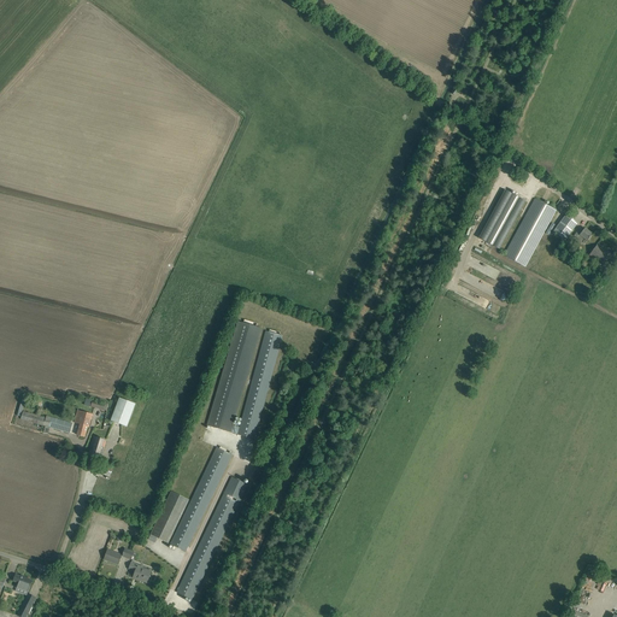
[(479,238),(499,250),(526,201),(505,191),(479,238)]
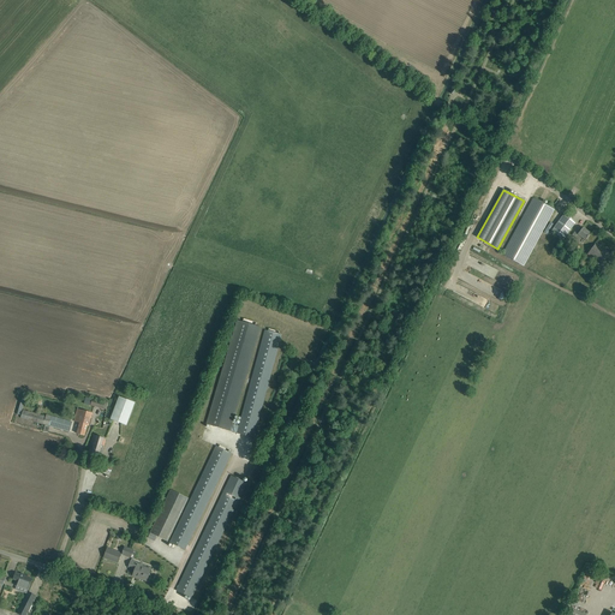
[(502,255),(524,267),(554,210),(533,198),(502,255)]
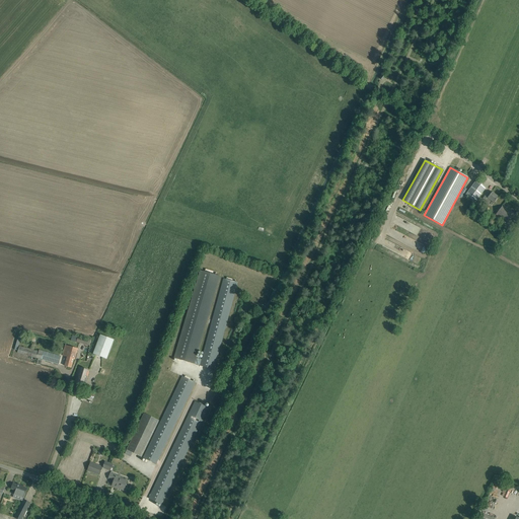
[(465,195),(475,203),(486,188),(476,180),(473,184),(465,195)]
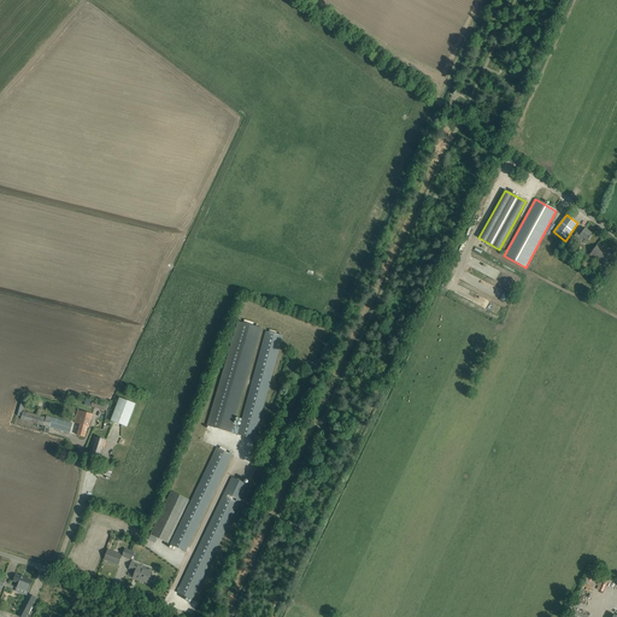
[(585,229),(583,230),(581,228),(574,236),(581,241),(583,239),(587,241),(593,235),(585,229)]
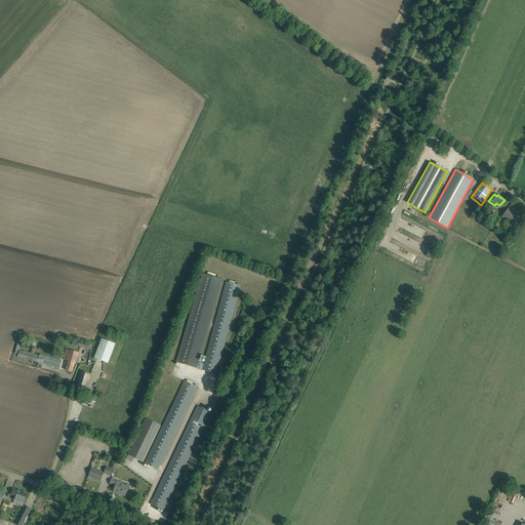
[(519,218),(508,209),(502,216),(514,226),(519,218)]
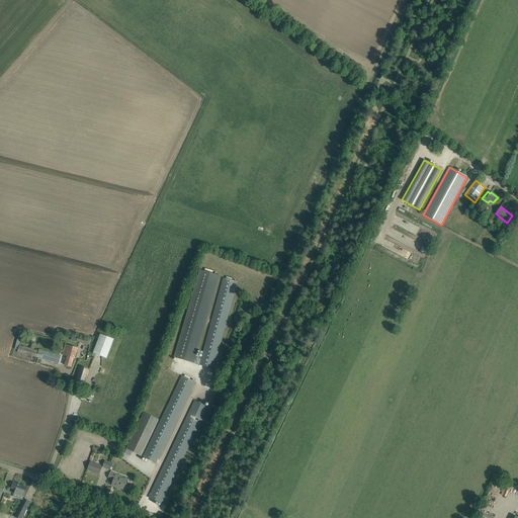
[(199,270),(174,357),(175,358),(199,365),(201,358),(196,357),(210,309),(220,277),(220,276),(214,274),(216,272),(216,271),(210,270),(205,269),(204,271),(199,270)]
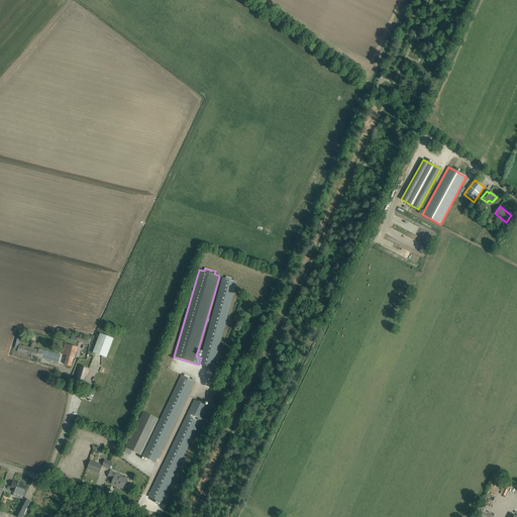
[(202,352),(201,357),(199,365),(213,368),(224,327),(226,327),(227,323),(225,323),(236,282),(234,281),(234,279),(226,277),(225,279),(222,278),(211,319),(209,318),(207,322),(210,323),(210,324),(202,352)]
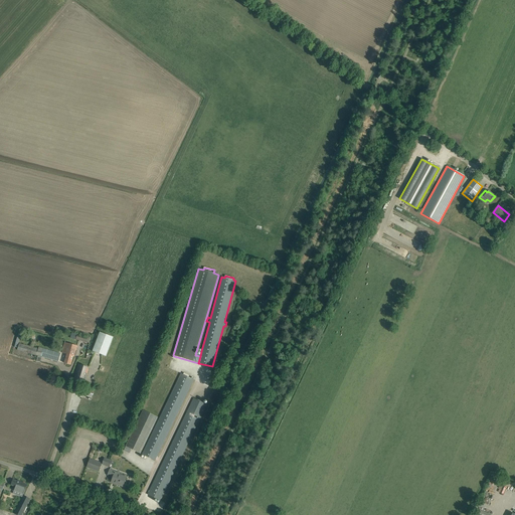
[(93,351),(106,356),(113,337),(100,332),(93,351)]
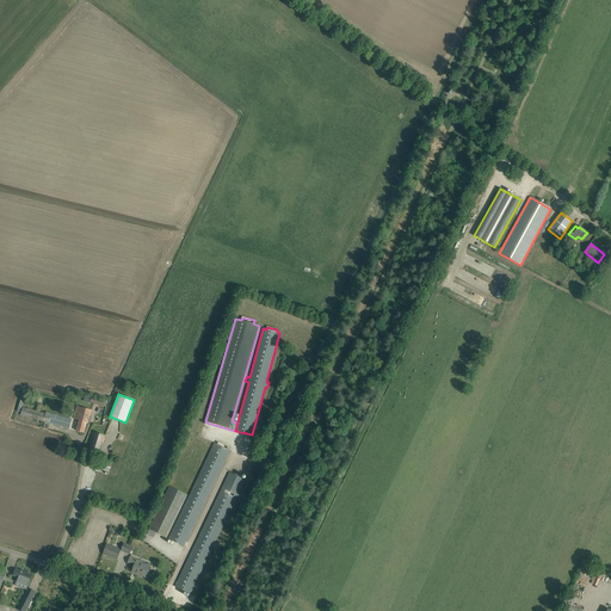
[(104,400),(85,395),(84,401),(102,407),(104,400)]
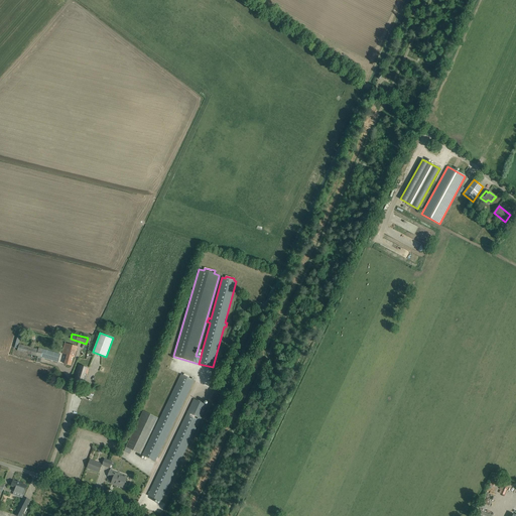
[(77,347),(65,343),(61,354),(67,355),(65,364),(71,366),(73,357),(75,357),(77,347)]
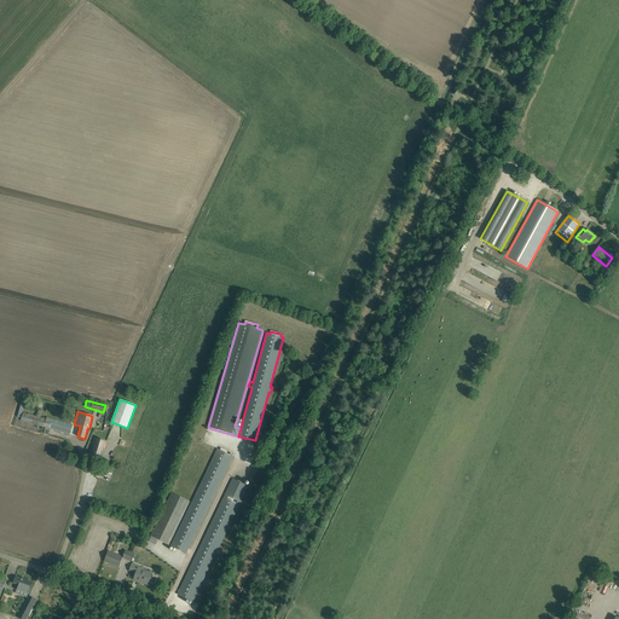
[(21,421),(45,428),(44,434),(48,435),(50,429),(69,434),(73,424),(46,418),(46,420),(23,412),(21,421)]
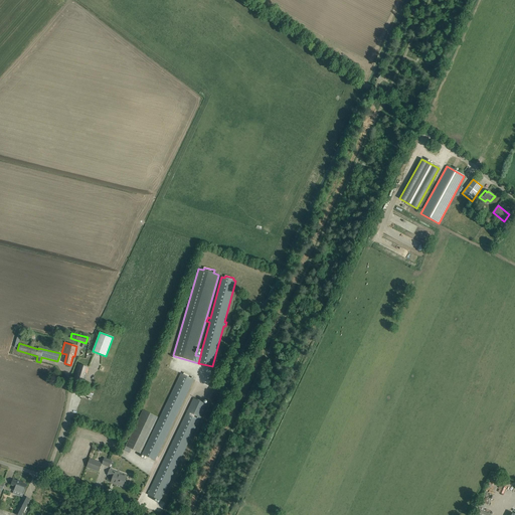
[(78,365),(73,382),(83,385),(89,368),(78,365)]
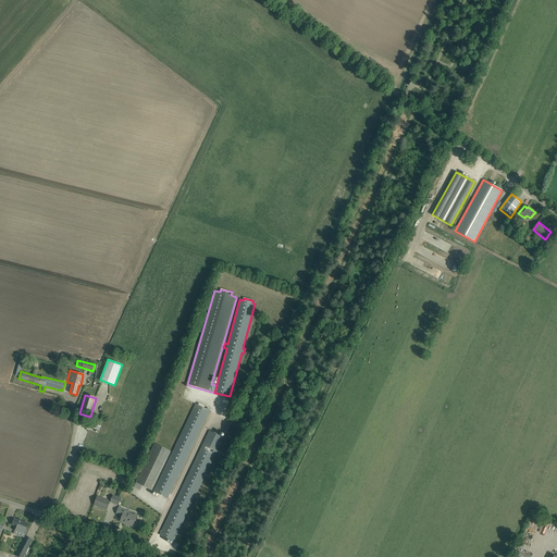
[(196,405),(153,492),(168,498),(209,411),(196,405)]
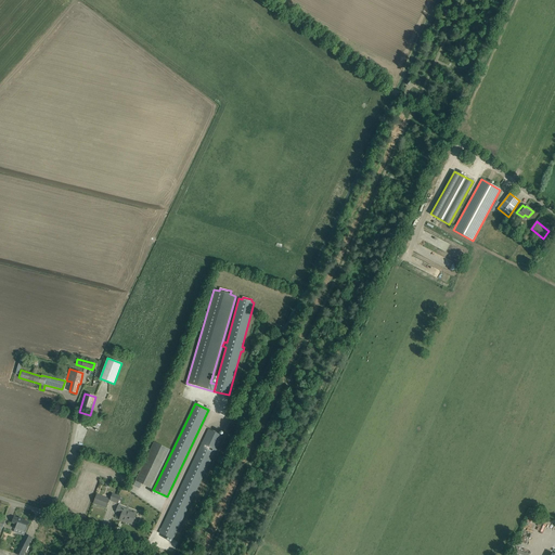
[(222,436),(208,429),(158,533),(172,540),(222,436)]
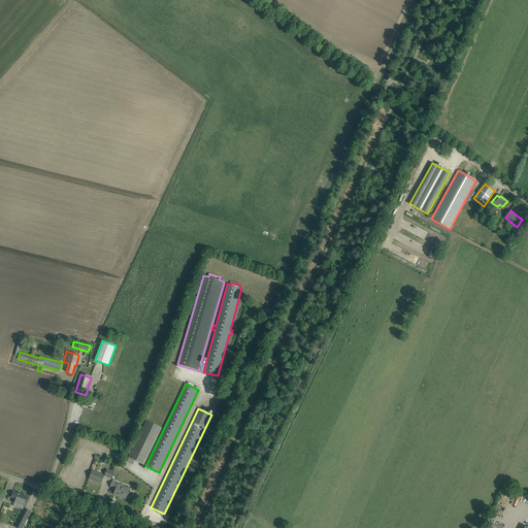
[(128,457),(144,465),(162,428),(146,420),(128,457)]
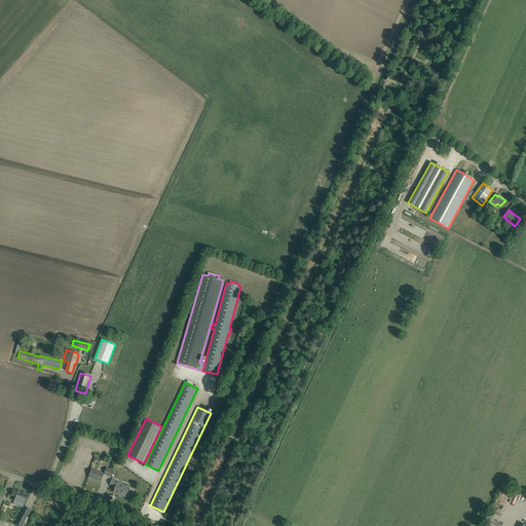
[(114,471),(107,467),(104,474),(112,477),(114,471)]
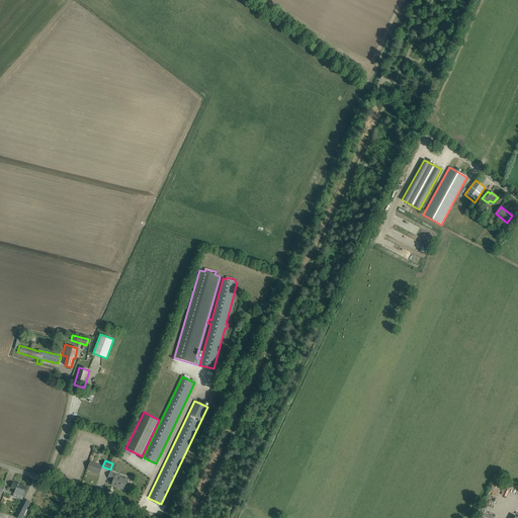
[(101,466),(90,462),(87,469),(99,473),(101,466)]
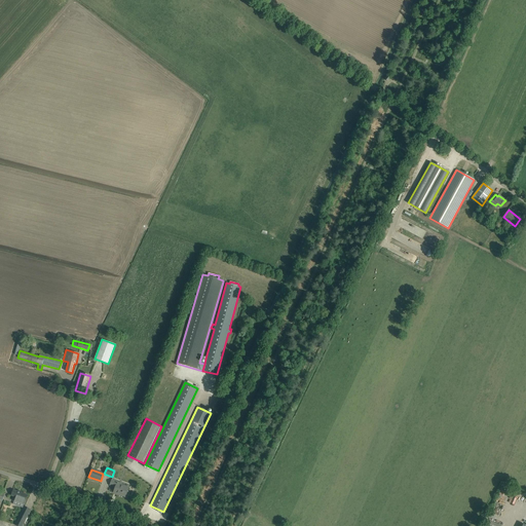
[(121,484),(112,480),(110,485),(116,487),(113,492),(114,493),(114,492),(117,493),(116,493),(125,497),(128,488),(120,485),(121,484)]
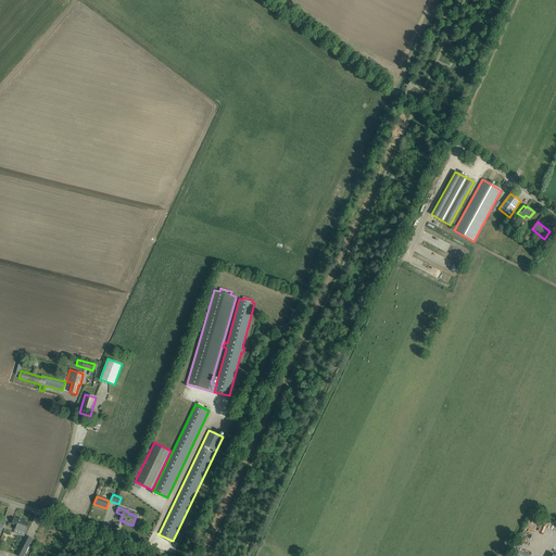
[(532,533),(536,519),(531,517),(526,531),(532,533)]
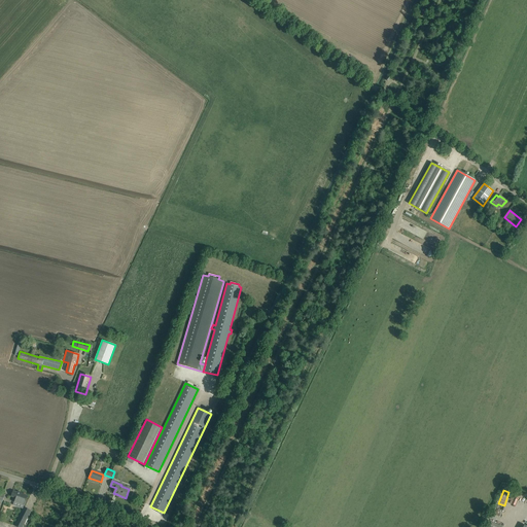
[(15,498),(14,502),(24,505),(28,496),(21,494),(21,493),(18,491),(18,492),(13,491),(11,496),(15,498)]
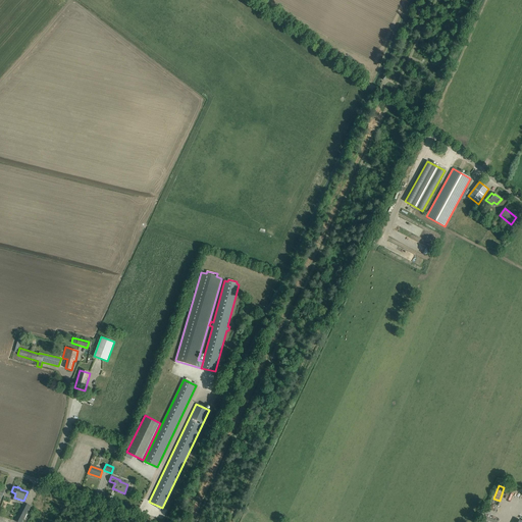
[(16,521),(21,521),(28,512),(21,509),(15,521),(16,521)]
